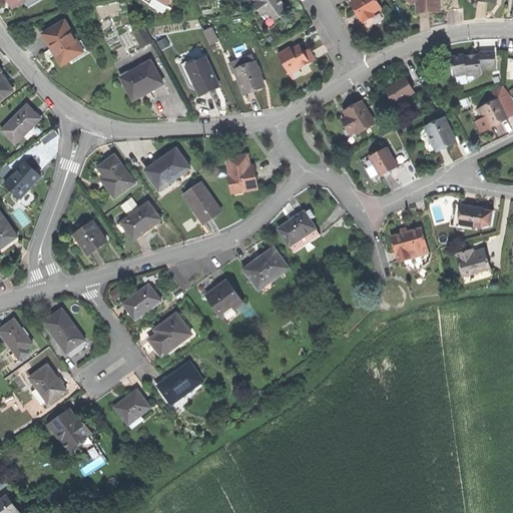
[(144,0),(164,11),(168,5),(159,0),(144,0)]
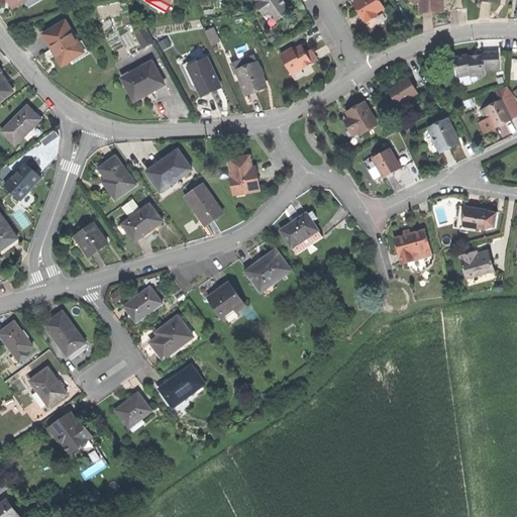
[(257,0),(259,1),(256,2),(264,13),(271,8),(277,18),(284,14),(286,3),(283,0),(257,0)]
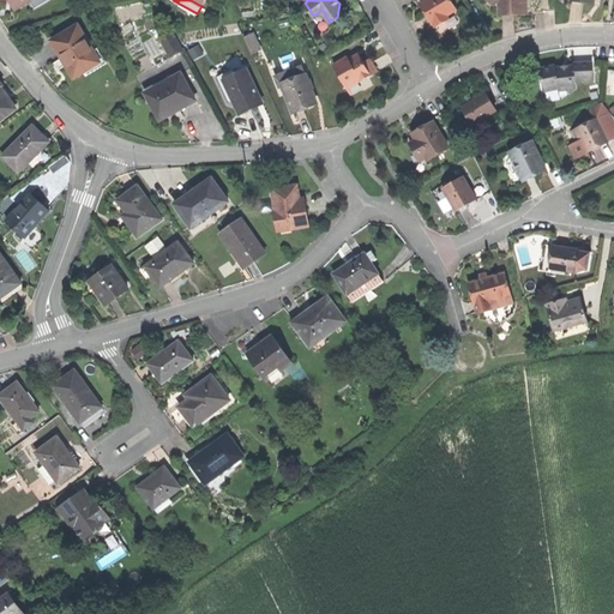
[(452,0),(428,0),(422,4),(428,14),(434,24),(435,23),(438,26),(450,19),(447,16),(458,10),(452,0)]
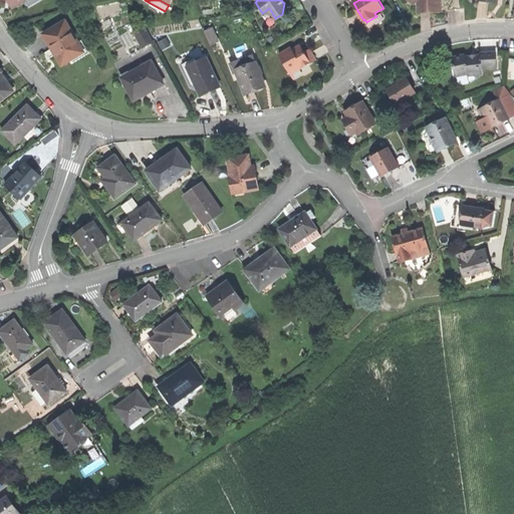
[(419,0),(420,9),(430,9),(442,9),(441,0),(419,0)]
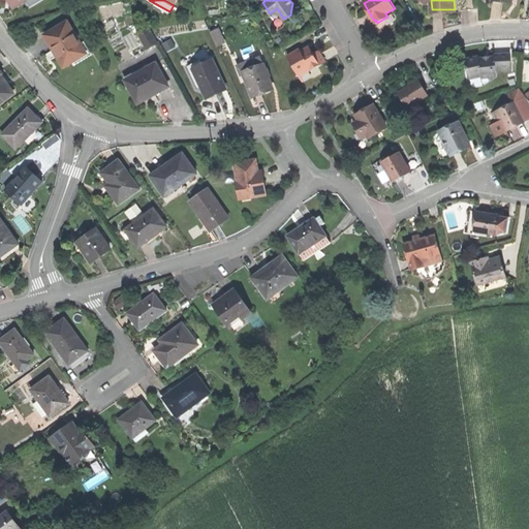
[(285,22),(283,19),(277,8),(270,13),(267,14),(273,25),(280,26),(285,22)]
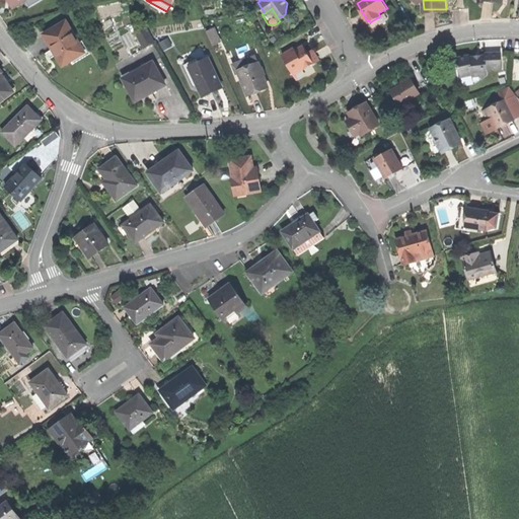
[(66,21),(44,34),(52,50),(54,49),(57,54),(56,55),(62,67),(70,62),(76,59),(70,49),(79,44),(66,21)]
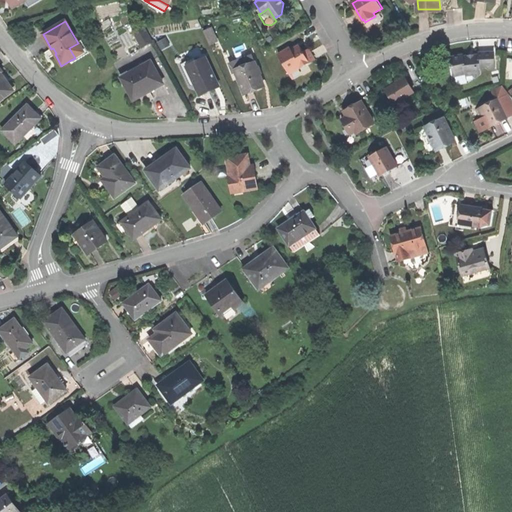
[(144,27),(134,33),(141,47),(152,41),(144,27)]
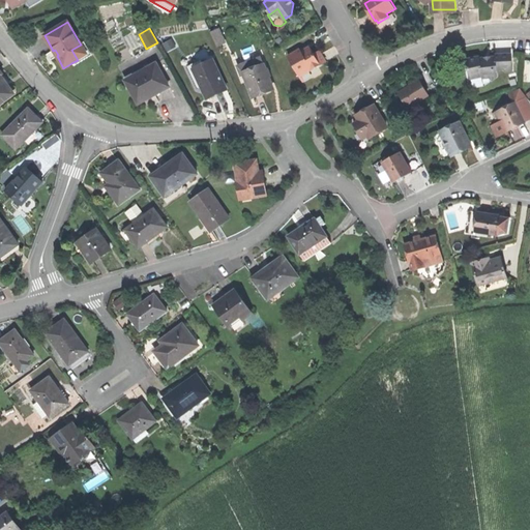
[(210,32),(216,46),(224,41),(217,29),(210,32)]
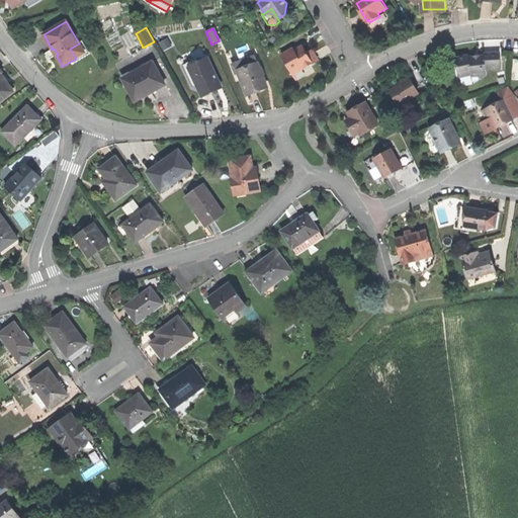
[(82,41),(79,44),(85,54),(76,59),(70,62),(72,65),(90,55),(82,41)]
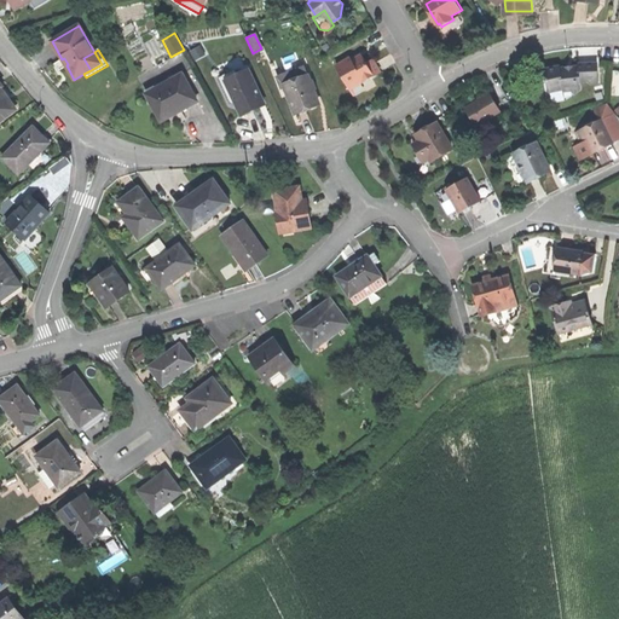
[(102,64),(94,52),(84,58),(91,70),(102,64)]
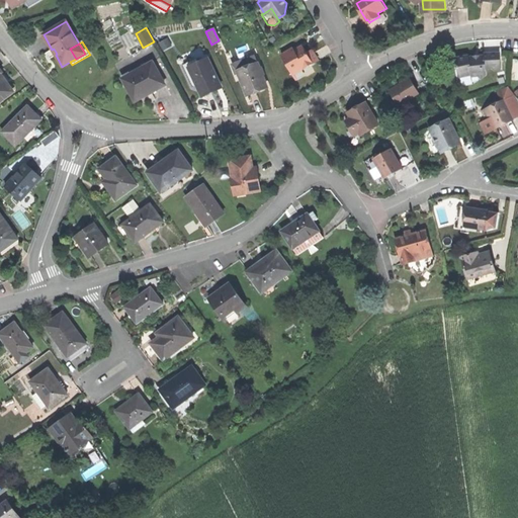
[(280,53),(291,72),(303,66),(304,67),(318,60),(313,50),(308,53),(305,49),(303,45),(292,50),(288,49),(280,53)]
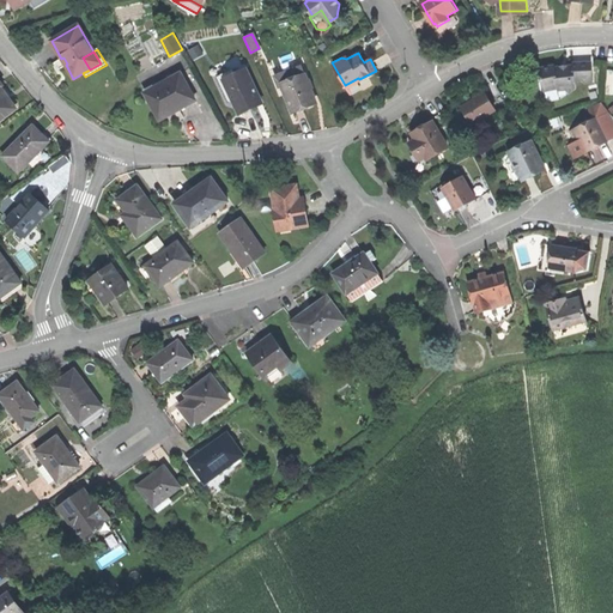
[(553,64),(540,67),(544,90),(558,86),(558,87),(566,86),(568,91),(572,85),(574,77),(581,77),(584,82),(592,82),(592,61),(572,60),(572,64),(566,64),(566,66),(564,66),(560,67),(560,65),(554,65),(553,64)]
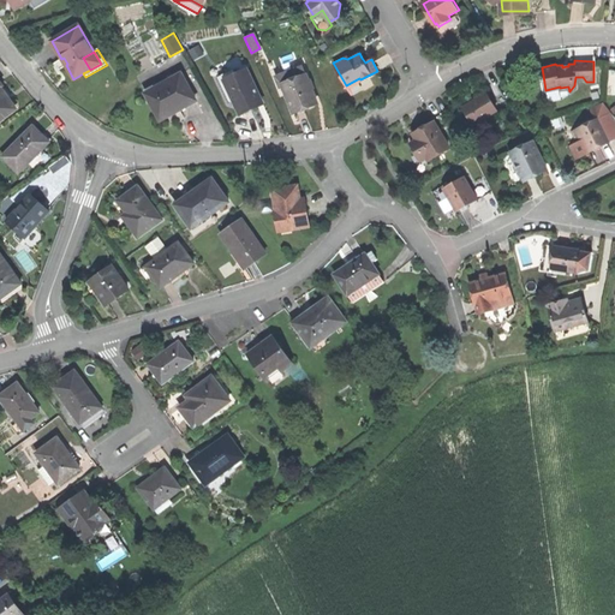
[(280,85),(284,83),(306,75),(304,66),(276,77),(280,85)]
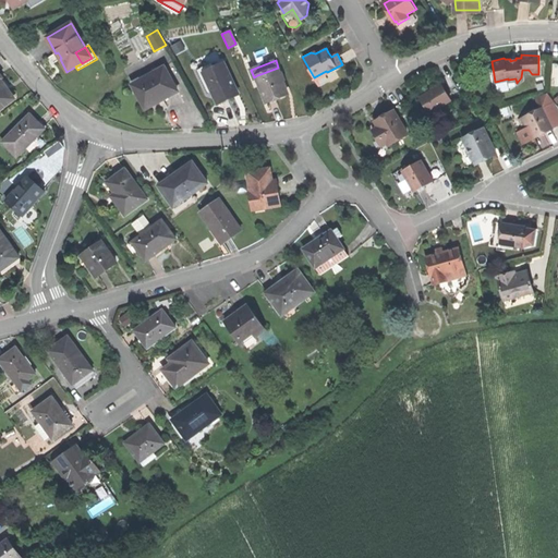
[(207,93),(215,95),(209,84),(204,72),(206,71),(214,68),(211,62),(196,70),(207,93)]
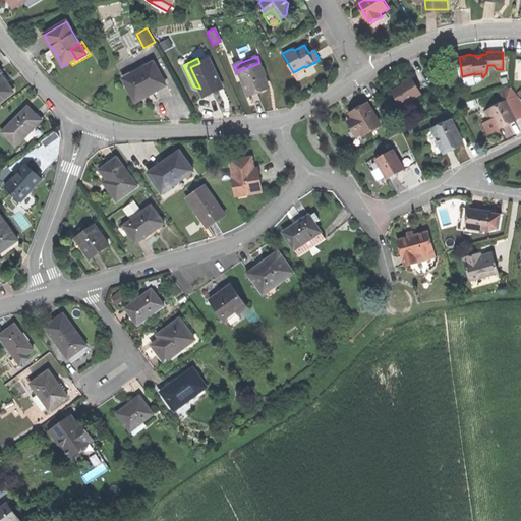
[(199,63),(192,66),(198,77),(195,78),(200,89),(204,97),(211,94),(219,90),(216,83),(218,76),(210,58),(199,63)]
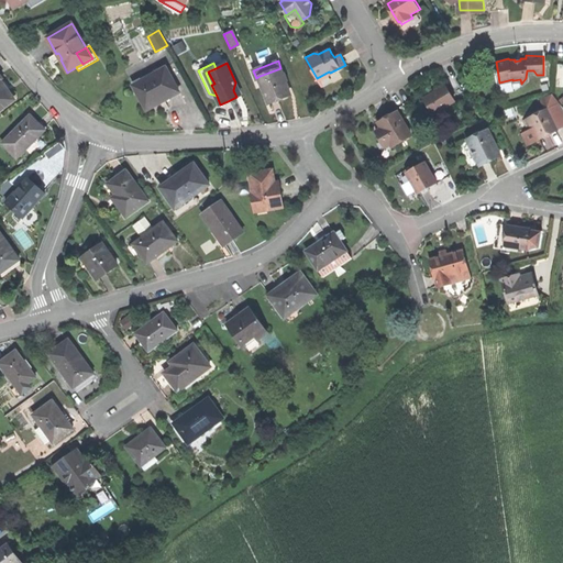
[(140,79),(131,84),(146,110),(164,100),(178,92),(165,68),(142,81),(140,79)]
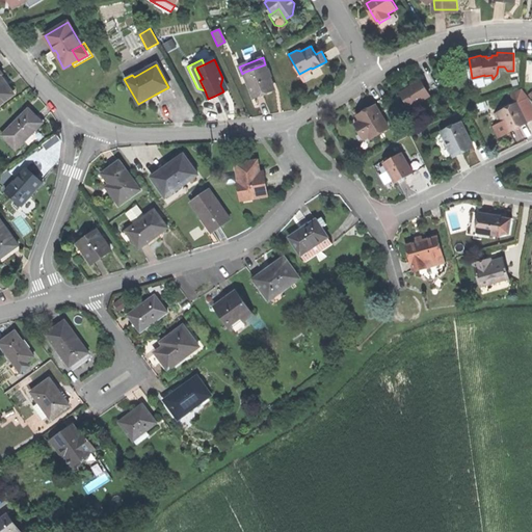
[(265,64),(245,72),(254,95),(263,91),(274,87),(265,64)]
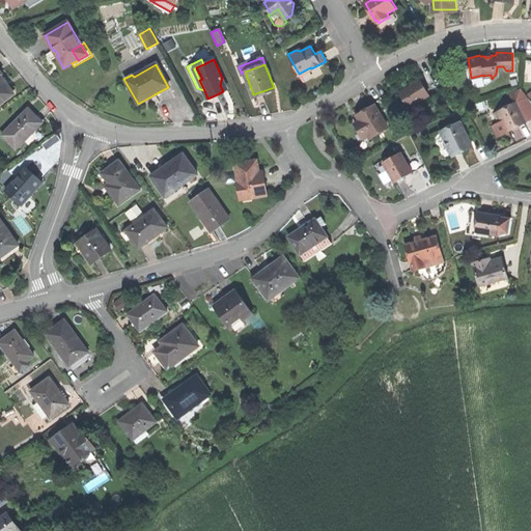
[(0,73),(0,104),(14,94),(3,80),(0,76),(0,75),(1,74),(0,73)]
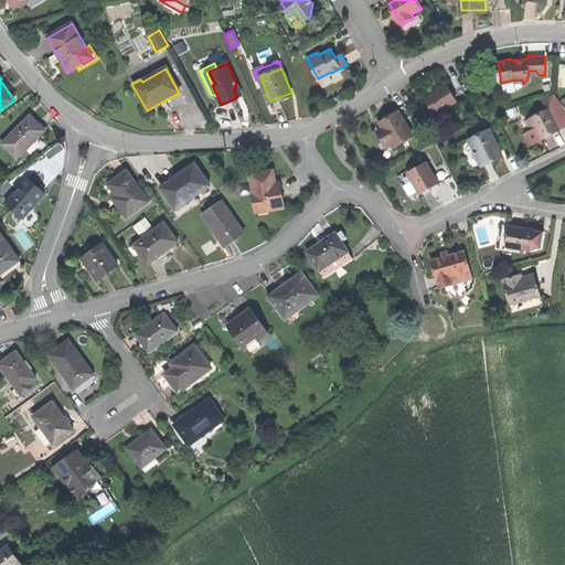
[(503,92),(523,84),(522,80),(514,81),(514,80),(501,83),(503,92)]
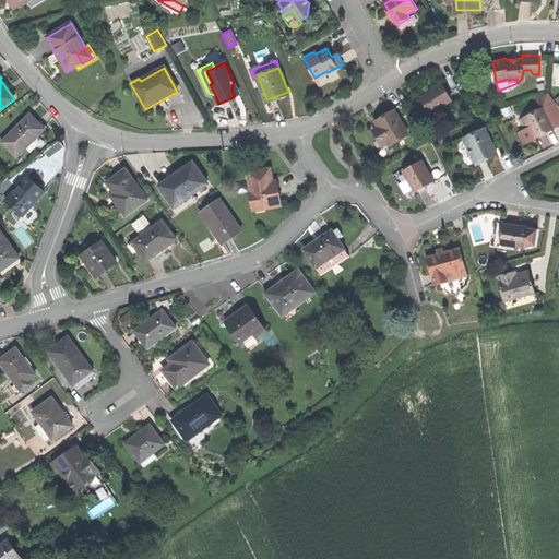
[(420,96),(429,111),(451,98),(442,84),(430,91),(420,96)]
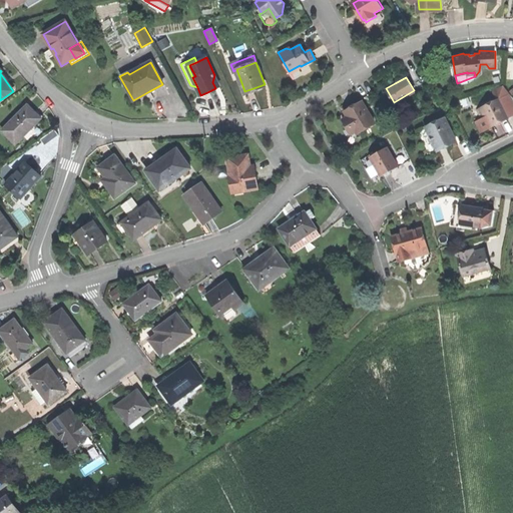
[(493,87),(499,97),(508,116),(512,113),(512,96),(503,84),(493,87)]
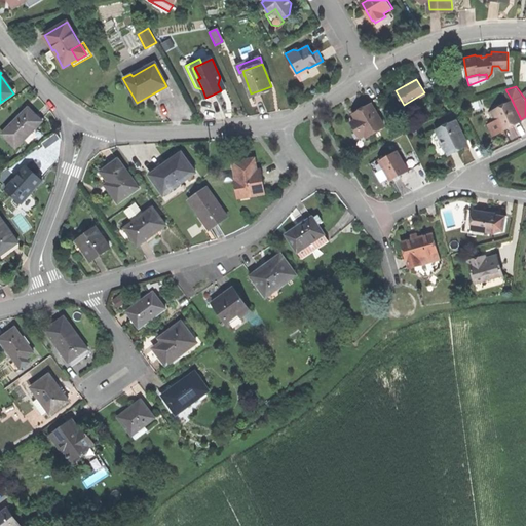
[(512,100),(489,111),(493,120),(498,118),(503,128),(512,124),(521,119),(512,100)]
